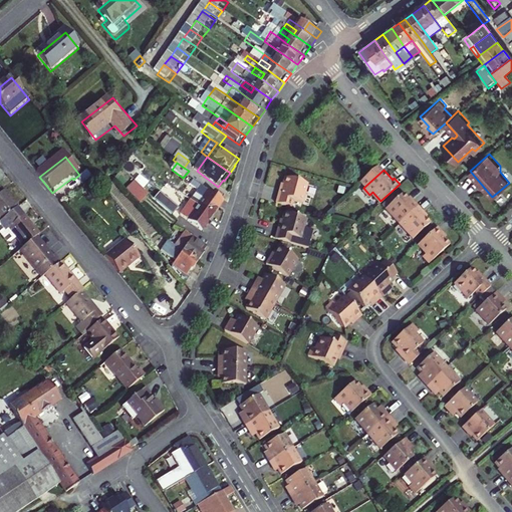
[(280,186),(276,201),(291,205),(292,198),(302,201),(308,181),(285,175),(282,187),(280,186)]
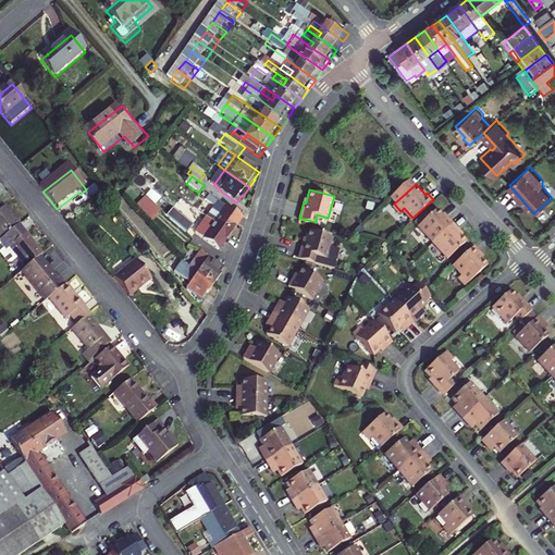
[(160,211),(139,193),(135,199),(156,217),(160,211)]
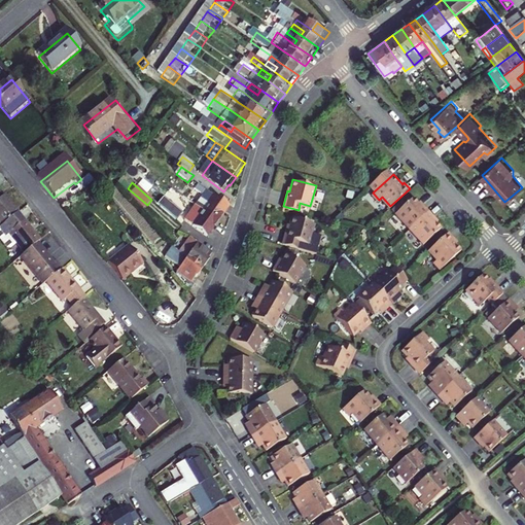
[(195,206),(202,211),(217,222),(229,208),(198,185),(194,190),(202,197),(195,206)]
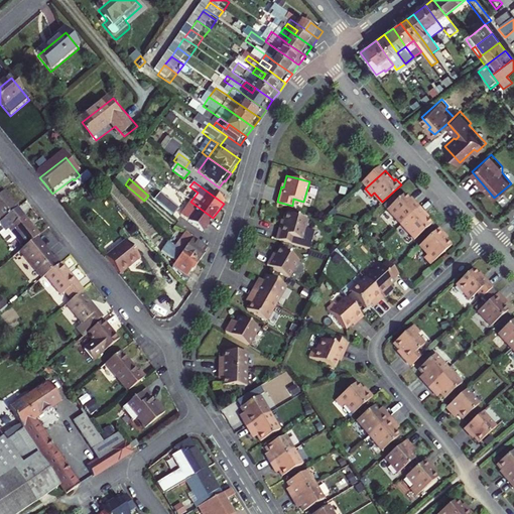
[(401,222),(420,205),(414,199),(413,201),(405,190),(387,207),(401,222)]
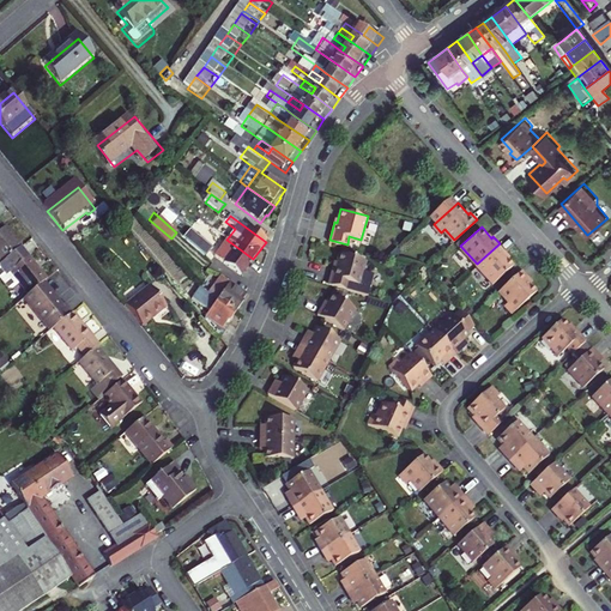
[(183,237),(206,258),(213,248),(191,229),(183,237)]
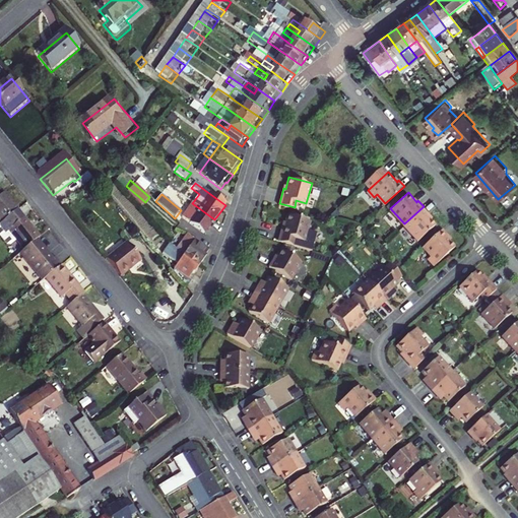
[(0,222),(15,210),(6,199),(0,204),(0,222)]
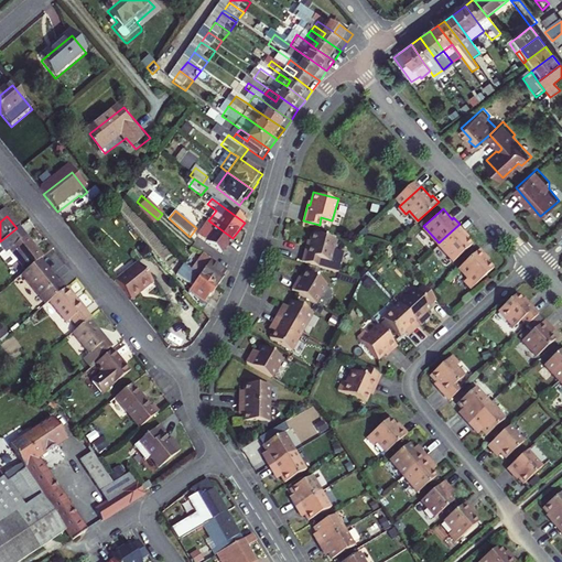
[(208,220),(197,236),(220,255),(233,238),(216,226),(208,220)]
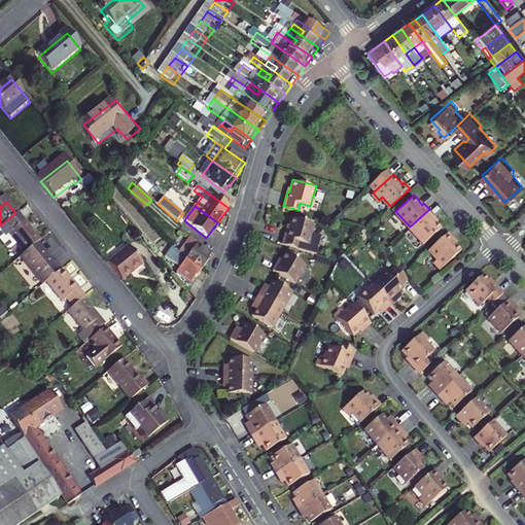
[(434,215),(429,209),(410,226),(424,242),(442,225),(433,216),(434,215)]
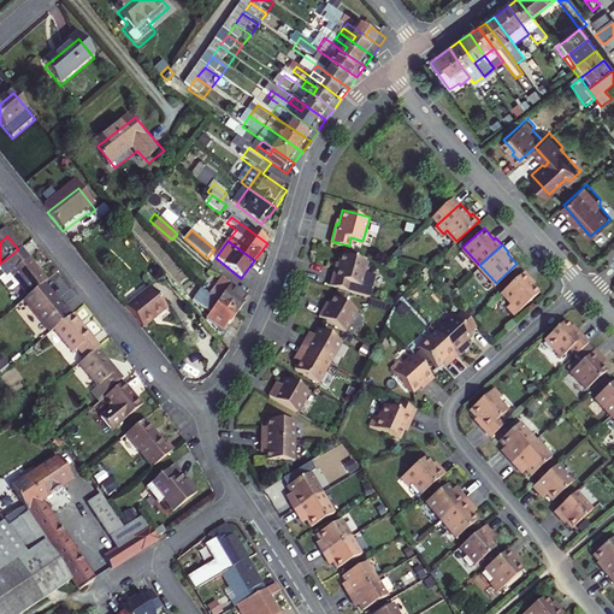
[(45,284),(18,249),(0,264),(0,284),(5,291),(10,293),(17,287),(27,299),(28,299),(42,287),(45,284)]
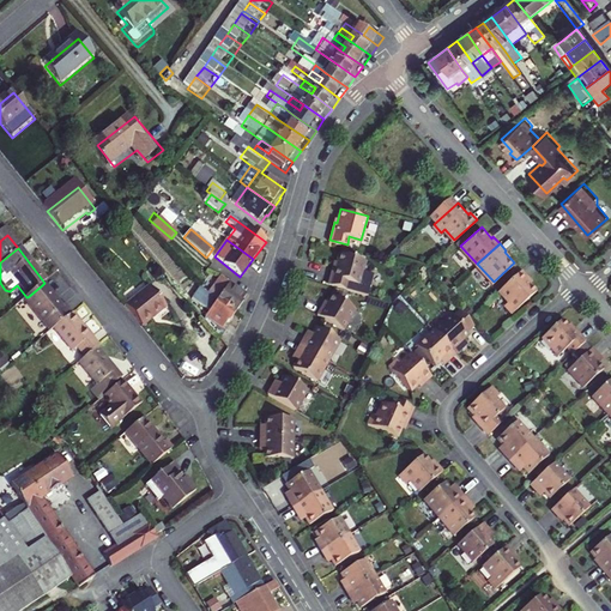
[(333,265),(330,282),(368,292),(374,271),(364,268),(367,259),(339,252),(336,266),(333,265)]
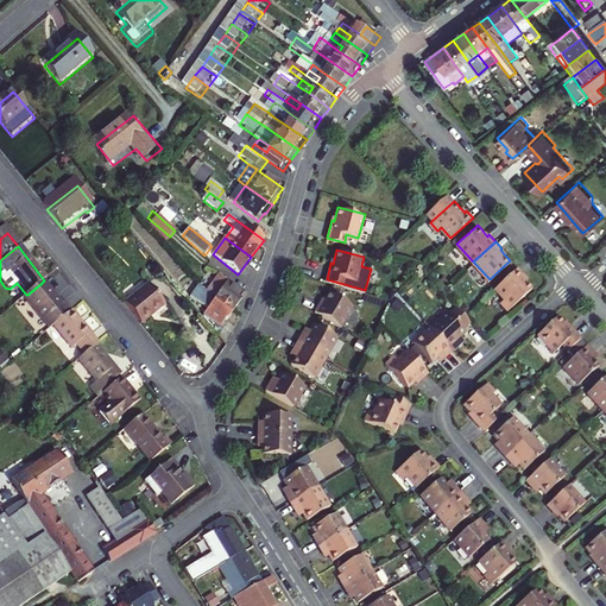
[(524,273),(517,266),(494,286),(505,297),(502,300),(509,308),(532,286),(522,275),(524,273)]
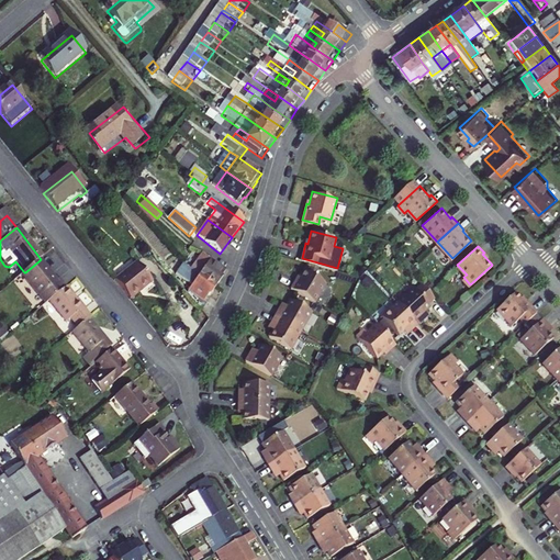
[(191,270),(215,289),(222,279),(221,278),(225,272),(203,255),(191,270)]
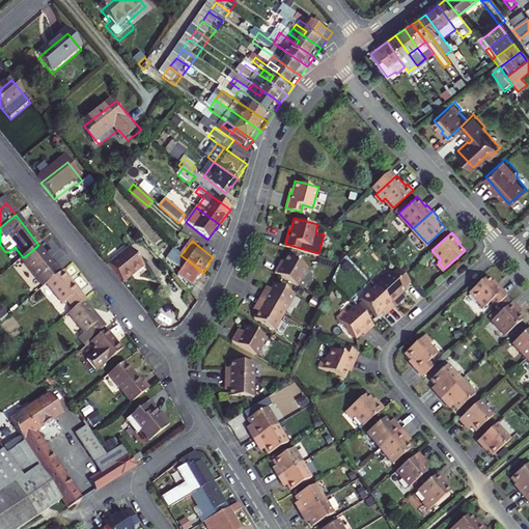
[(53,268),(36,247),(24,257),(19,260),(43,288),(45,286),(60,273),(55,266),(53,268)]
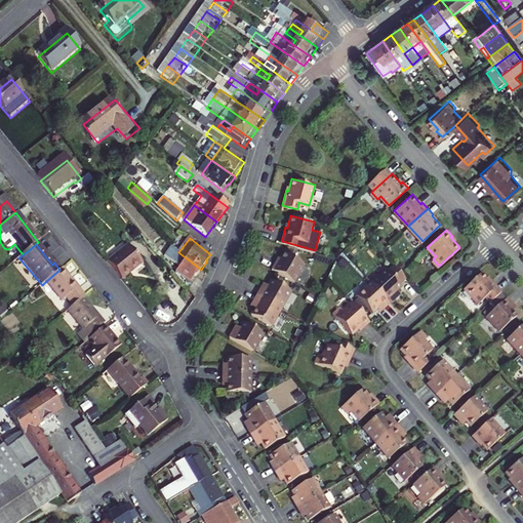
[(108,264),(121,280),(142,264),(127,247),(108,264)]
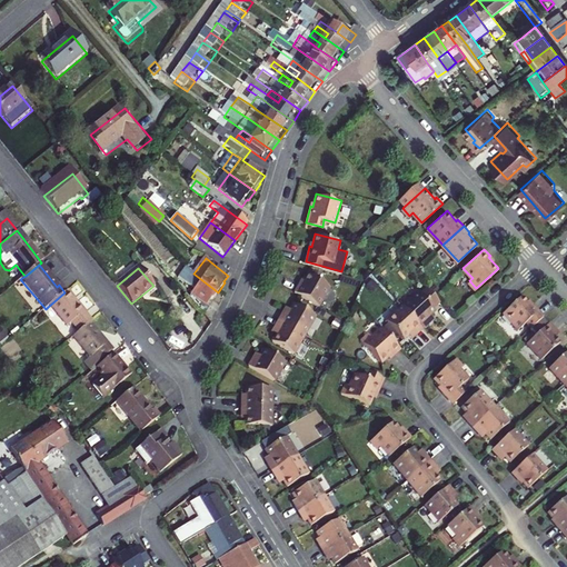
[(299,282),(295,290),(319,304),(330,285),(308,271),(301,284),(299,282)]
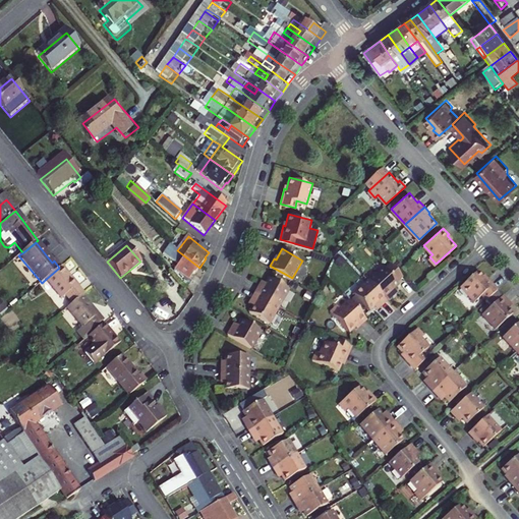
[(199,268),(177,250),(166,265),(174,271),(172,273),(187,290),(192,283),(188,281),(192,276),(193,276),(199,268)]
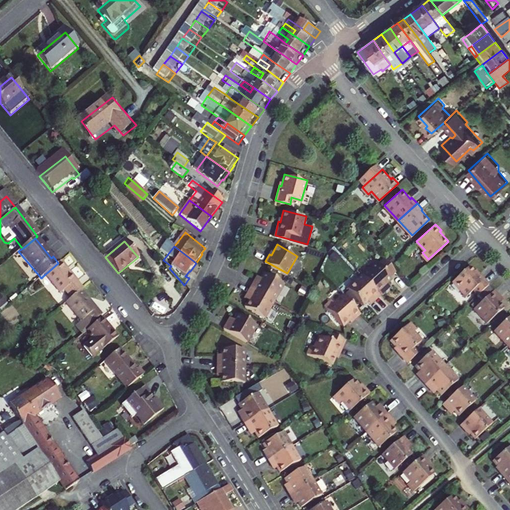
[(362,273),(381,293),(387,288),(383,284),(387,281),(392,277),(390,274),(395,269),(385,257),(379,262),(377,260),(362,273)]
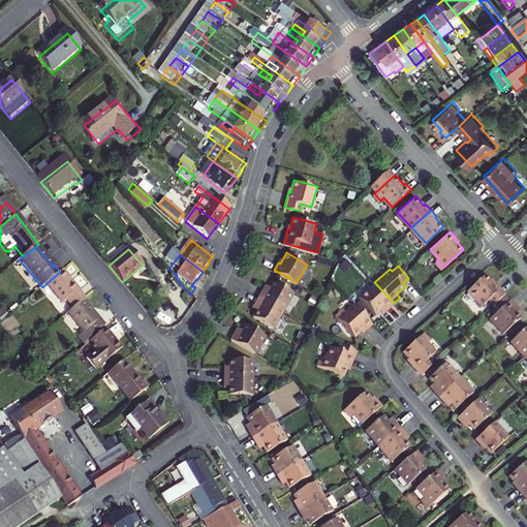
[(65,302),(71,310),(83,301),(60,272),(44,285),(61,305),(65,302)]
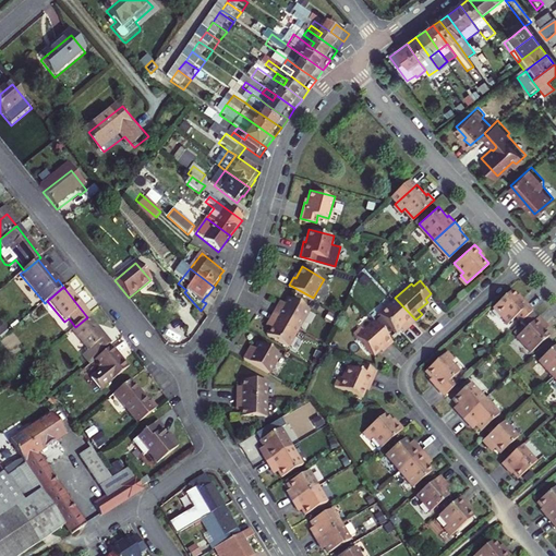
[(521,319),(533,309),(522,297),(521,298),(512,288),(494,305),(508,321),(517,314),(521,319)]
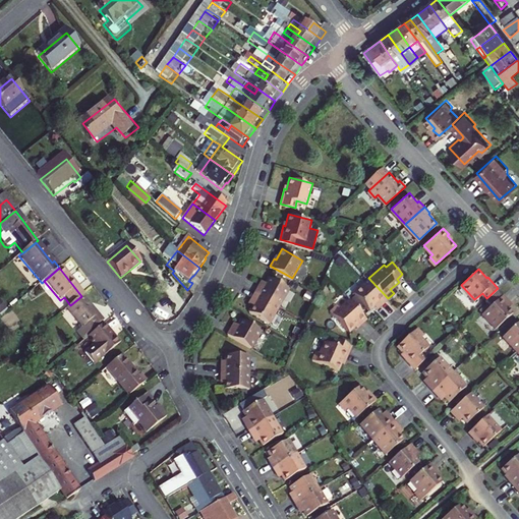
[(260,283),(255,290),(279,304),(289,287),(270,276),(267,281),(264,285),(260,283)]
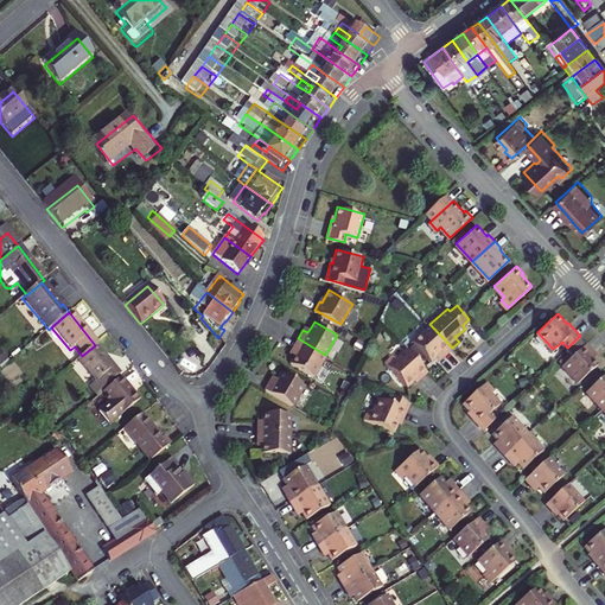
[(445,355),(452,348),(430,324),(413,339),(431,360),(437,355),(441,350),(445,355)]
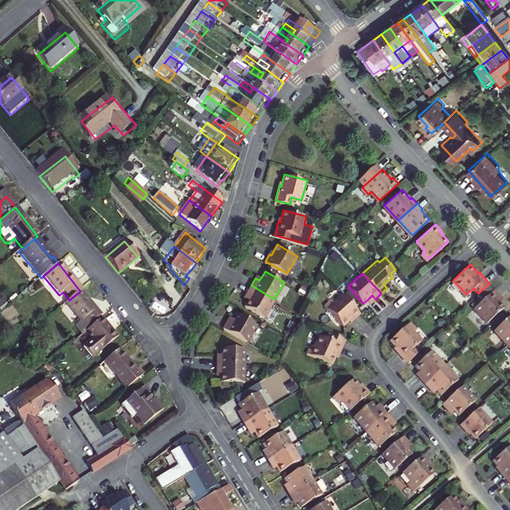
[(489,283),(478,293),(483,298),(494,289),(489,283)]
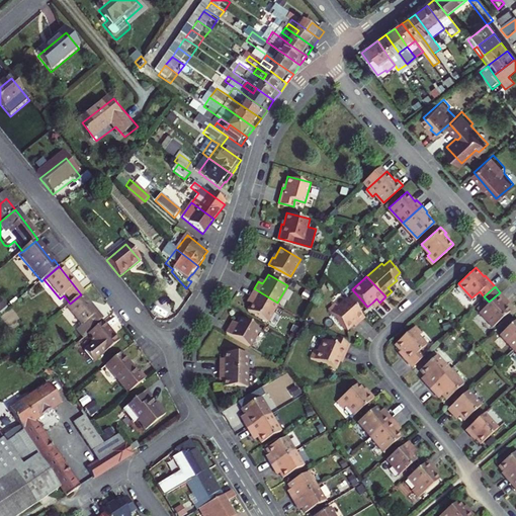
[(277,303),(254,288),(250,295),(254,297),(252,303),(248,308),(268,320),(277,303)]
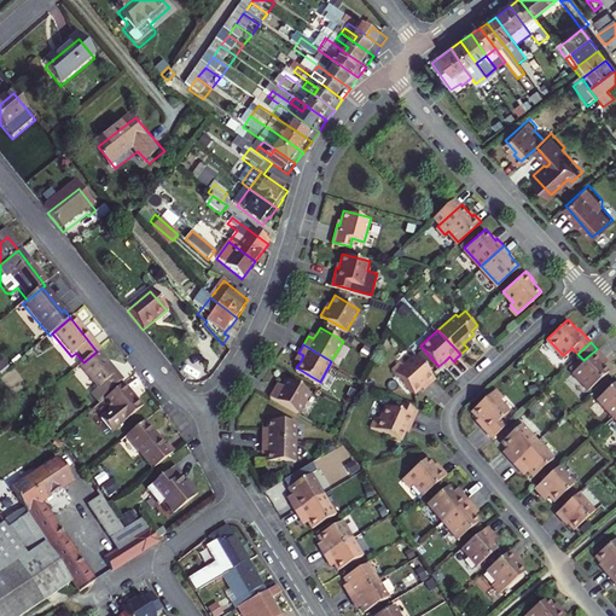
[(604,355),(597,349),(583,360),(574,370),(590,388),(609,370),(604,364),(599,359),(604,355)]
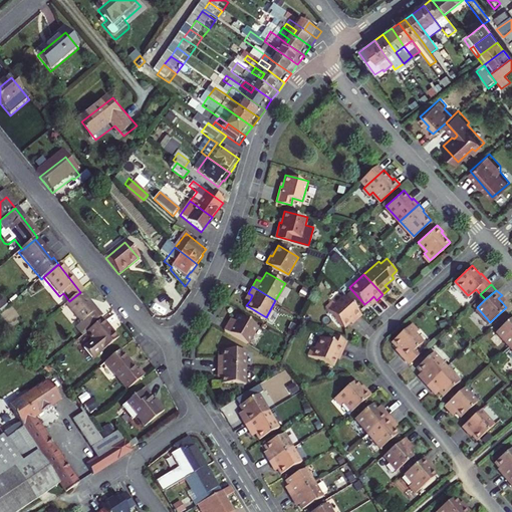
[(69,301),(65,304),(80,323),(73,329),(78,335),(99,317),(80,292),(69,301)]
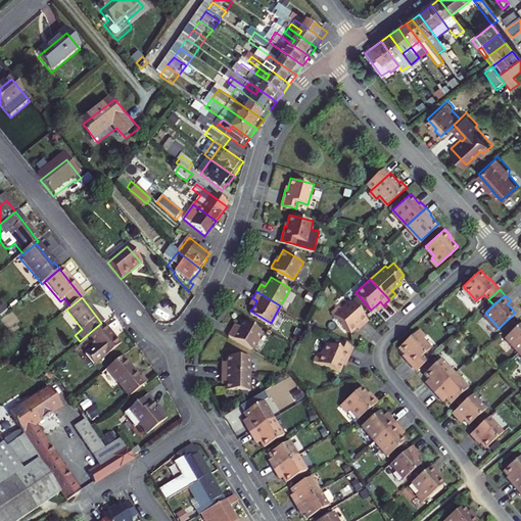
[(363,324),(368,318),(350,298),(341,308),(339,304),(332,311),(350,331),(361,322),(363,324)]
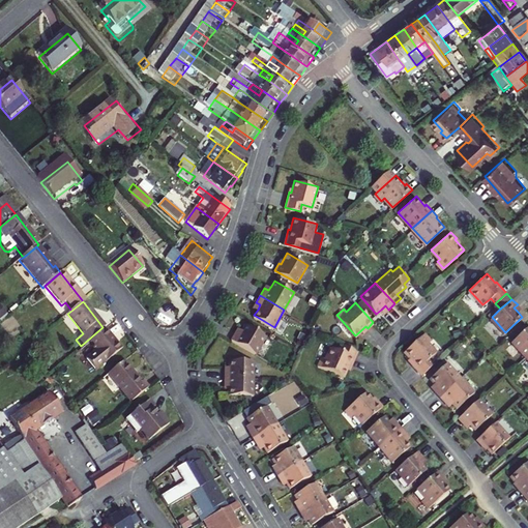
[(236,331),(232,339),(257,352),(266,334),(246,323),(242,328),(240,333),(236,331)]
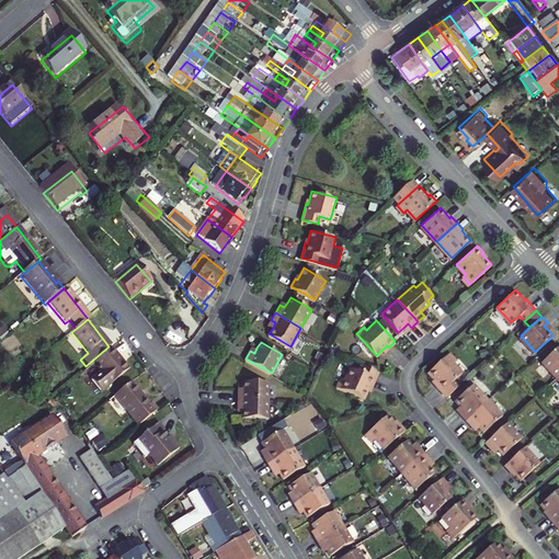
[(557,376),(558,374),(558,345),(543,360),(557,376)]
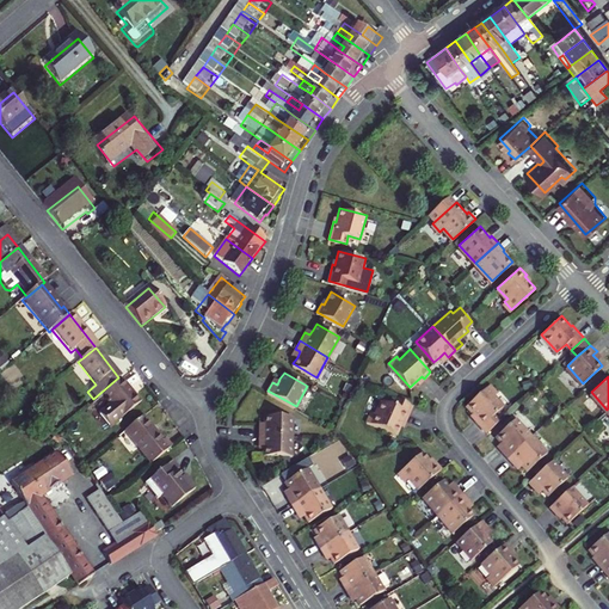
[(120,382),(102,397),(109,406),(97,416),(108,429),(137,403),(120,382)]
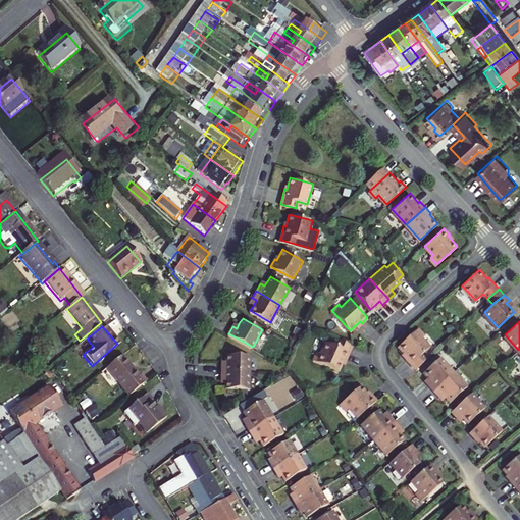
[(406,357),(416,368),(427,357),(422,353),(430,345),(422,336),(425,333),(419,326),(399,345),(408,355),(406,357)]
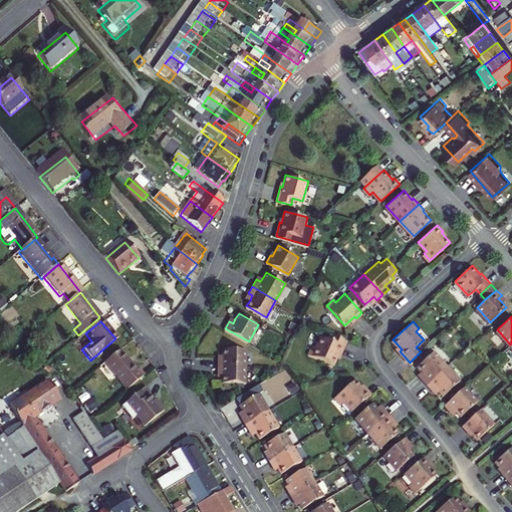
[(341,352),(347,339),(333,333),(330,339),(320,335),(316,346),(312,344),(309,353),(333,364),(339,351),(341,352)]
